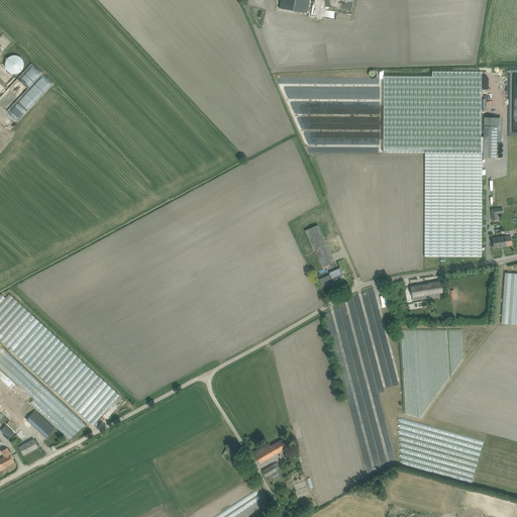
[(281,0),(280,8),(306,13),(308,0),(281,0)]
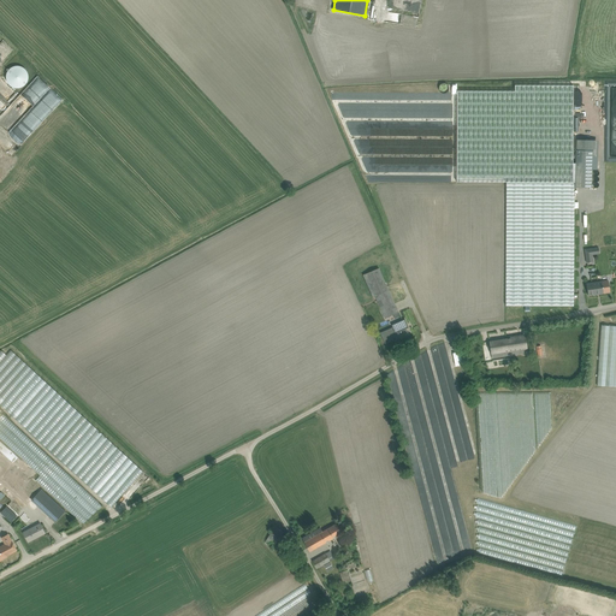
[(7,84),(25,84),(25,65),(11,65),(11,71),(10,71),(10,77),(7,77),(7,84)]
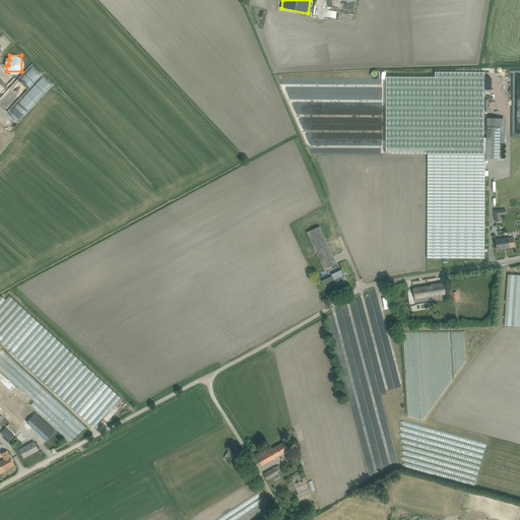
[(18,98),(40,73),(29,64),(7,87),(18,98)]
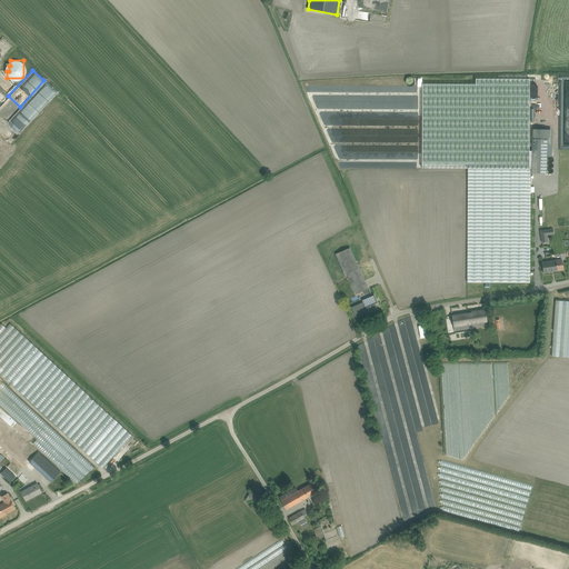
[(568,81),(566,82),(565,81),(561,81),(559,80),(559,77),(556,77),(556,106),(561,109),(561,119),(568,123),(567,125),(567,128),(568,127),(568,81)]
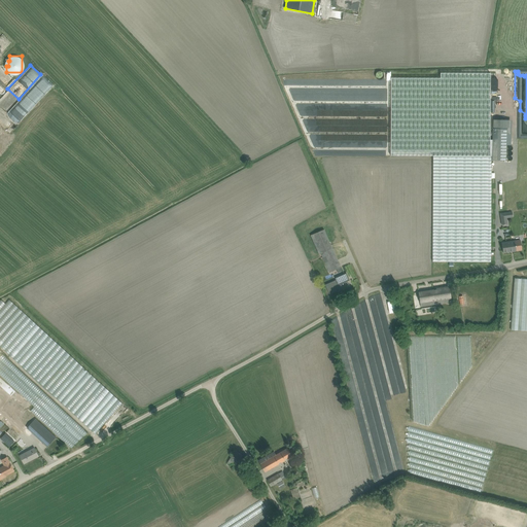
[(490,140),(490,118),(491,73),(441,72),(441,77),(391,77),(390,155),(433,156),(432,260),(490,260),(491,161),(507,161),(507,134),(511,134),(512,120),(494,119),(492,139),(490,140)]
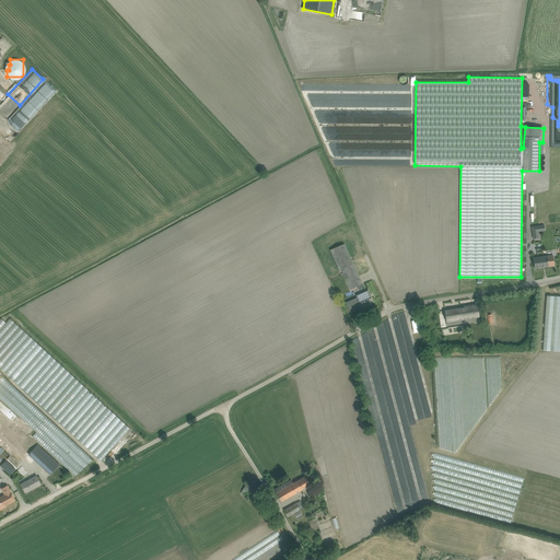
[(9,126),(1,133),(7,139),(14,130),(9,126)]
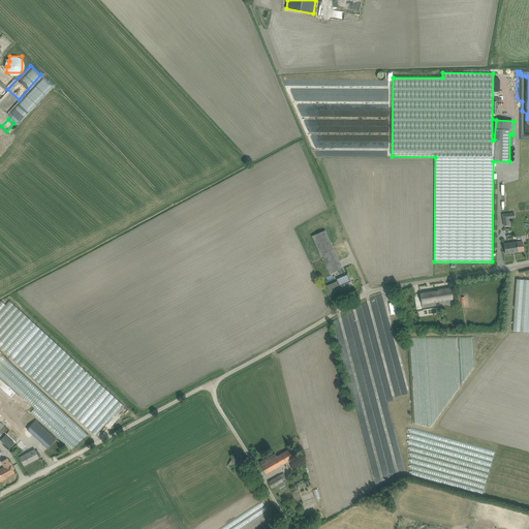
[(505,168),(505,180),(514,180),(514,169),(505,168)]
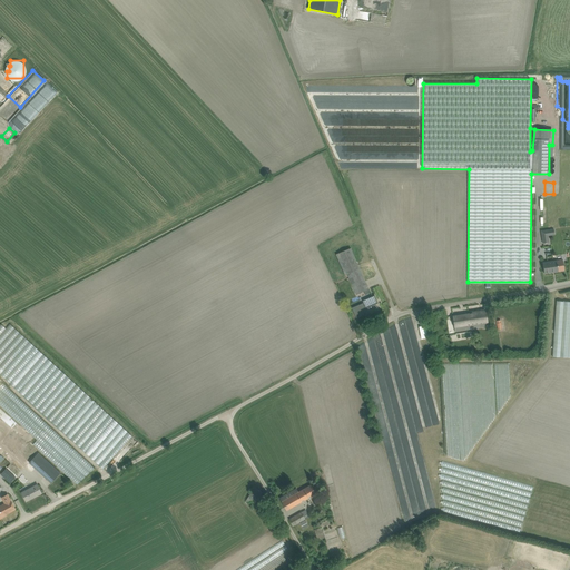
[(347,239),(334,245),(354,294),(361,291),(364,298),(362,300),(363,303),(354,306),(357,314),(365,311),(366,313),(376,310),(371,297),(370,297),(365,287),(367,287),(347,239)]
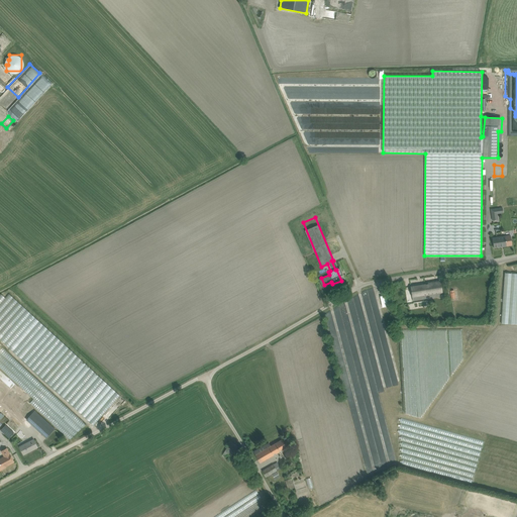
[(492,233),(494,247),(511,245),(510,234),(497,236),(497,232),(492,233)]
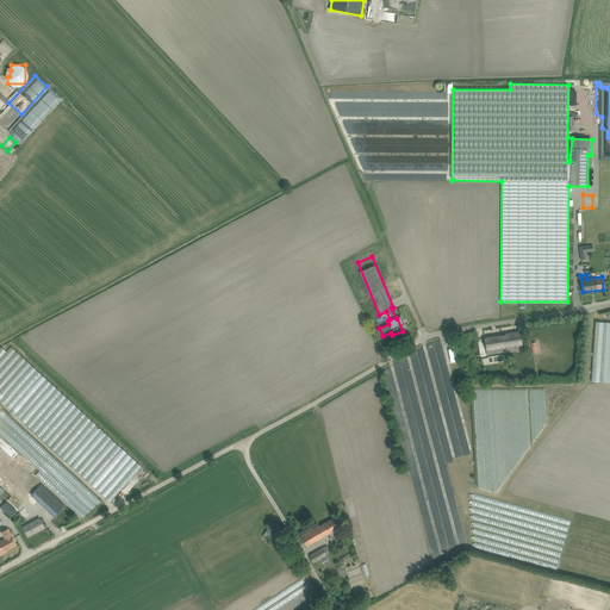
[(591,381),(609,383),(609,322),(596,322),(591,381)]
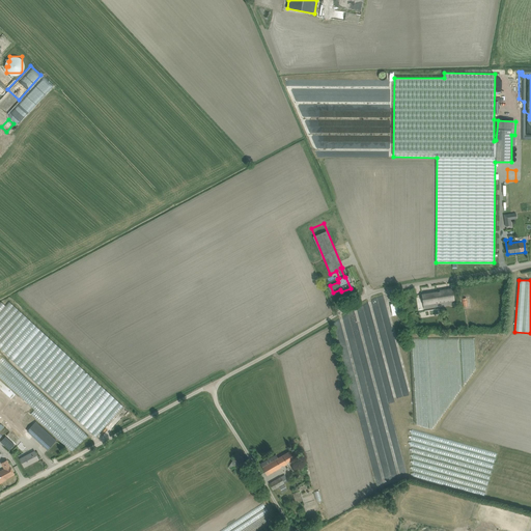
[(454,288),(420,294),(423,307),(456,302),(454,288)]
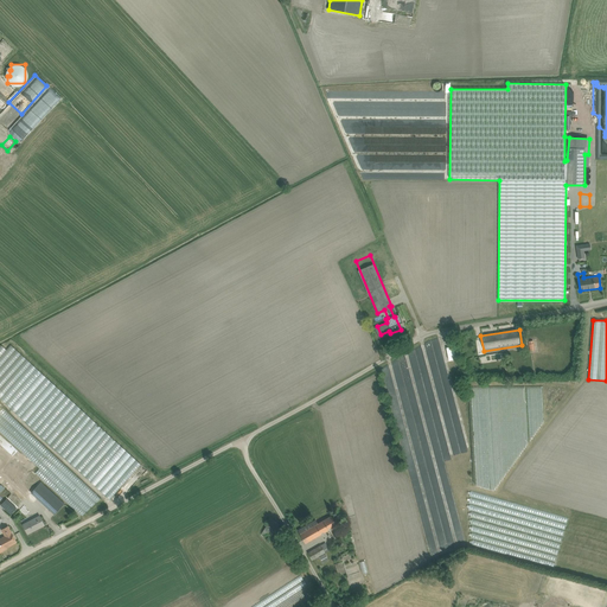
[(473,340),(462,342),(465,353),(475,352),(473,340)]
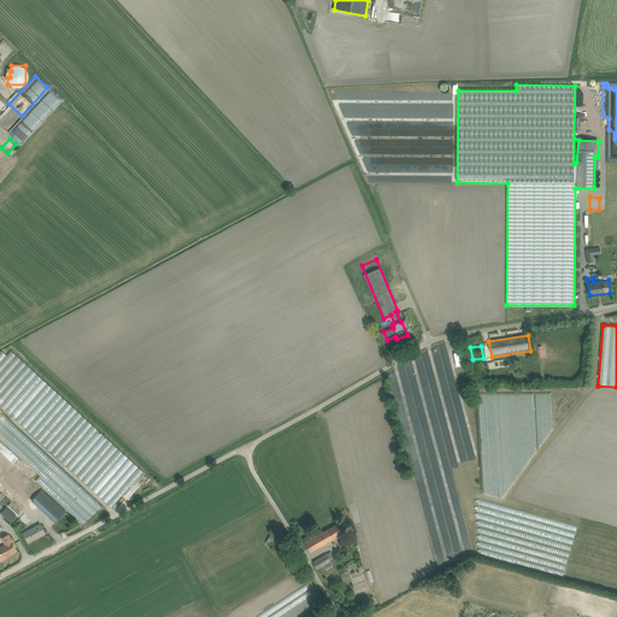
[(148,474),(7,350),(4,353),(0,350),(0,409),(111,506),(124,491),(130,495),(148,474)]
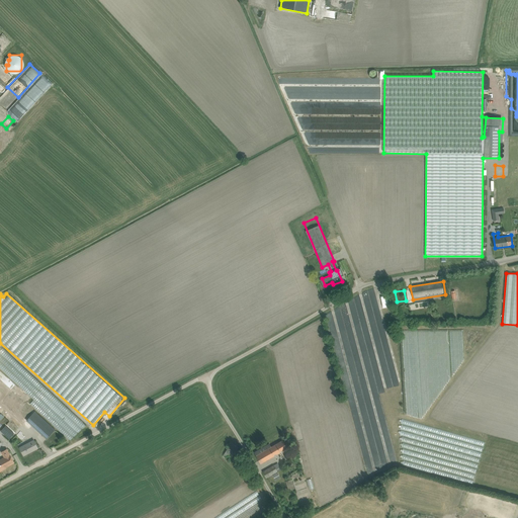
[(53,428),(0,378),(0,402),(26,427),(30,422),(46,435),(53,428)]
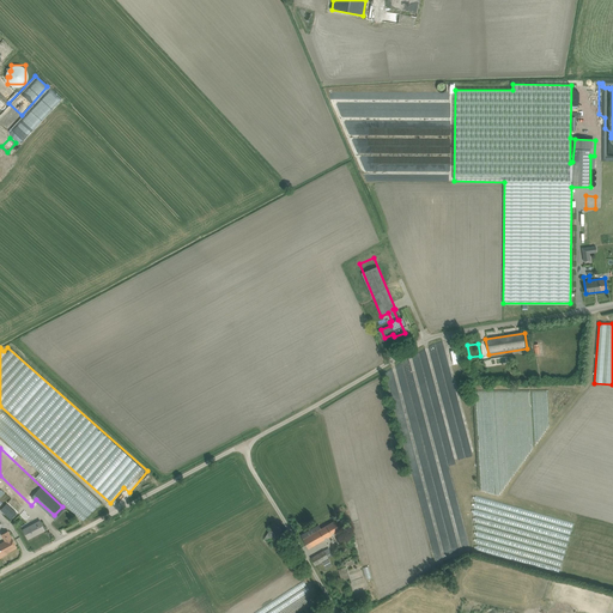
[(406,495),(410,492),(402,478),(398,479),(398,481),(395,479),(392,485),(390,483),(382,486),(381,489),(387,493),(383,498),(389,495),(392,492),(390,490),(393,486),(395,489),(399,495),(402,493),(400,492),(401,490),(404,492),(406,495)]
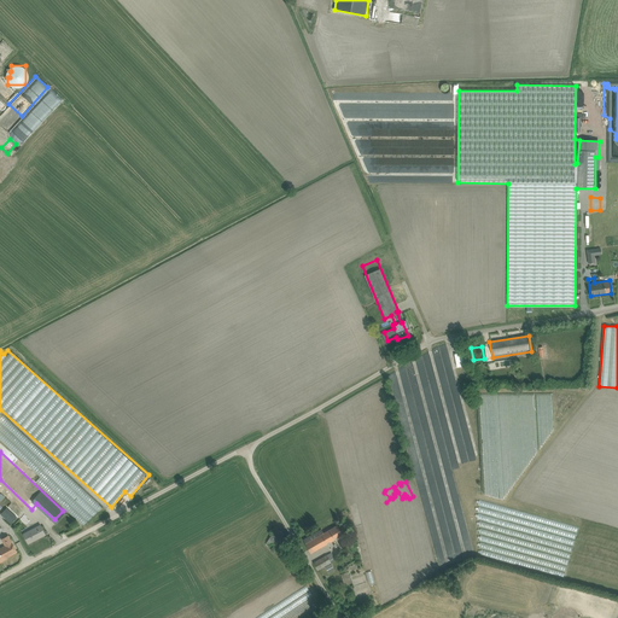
[(0,513),(11,523),(24,508),(0,485),(0,525),(0,513)]
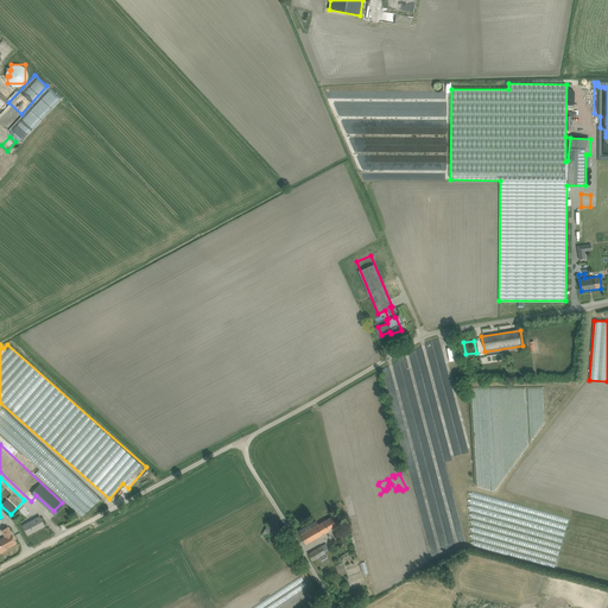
[(44,526),(38,515),(20,525),(26,536),(44,526)]
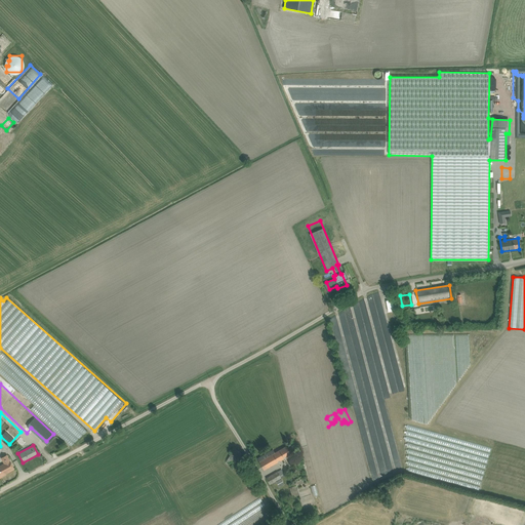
[(258,457),(266,470),(295,454),(290,445),(275,452),(274,449),(258,457)]
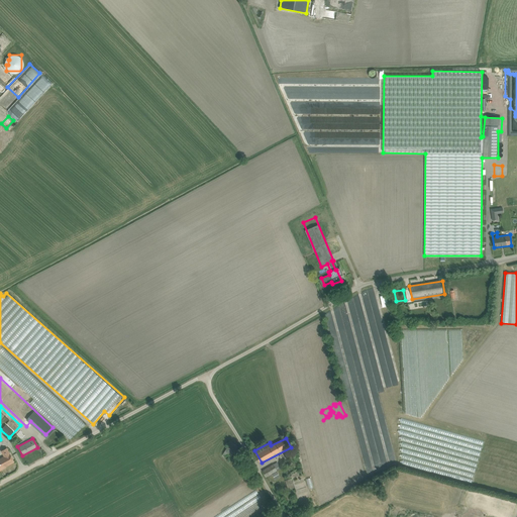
[(238,446),(232,441),(222,454),(229,458),(238,446)]
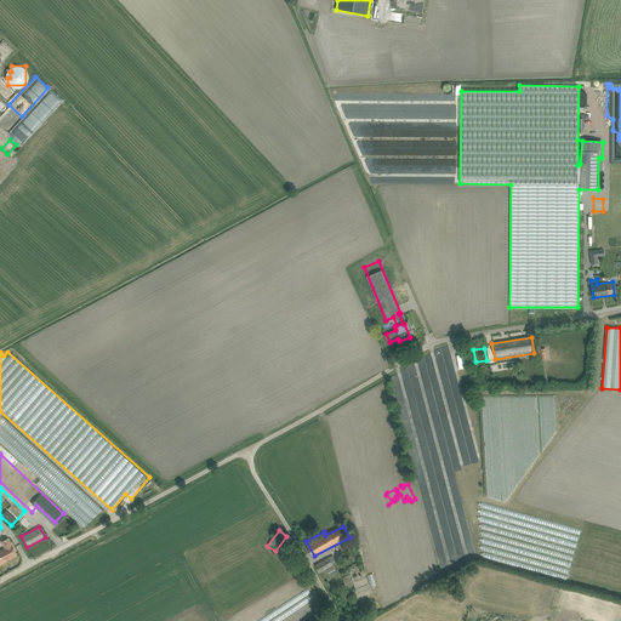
[(576,556),(581,557),(596,560),(594,567),(596,568),(597,577),(593,579),(593,581),(597,582),(596,591),(620,596),(620,541),(581,533),(576,556)]
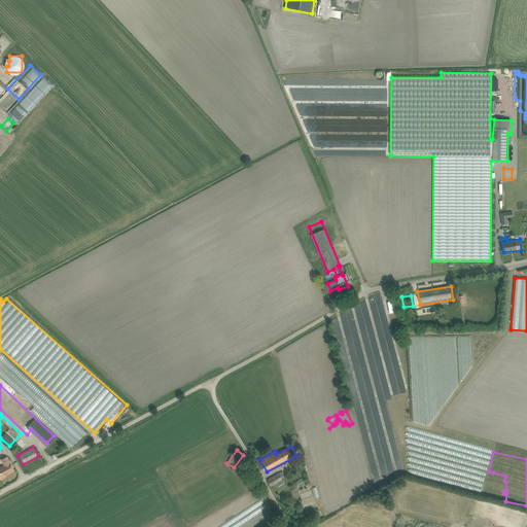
[(0,467),(0,479),(16,470),(8,455),(1,459),(4,465),(0,467)]
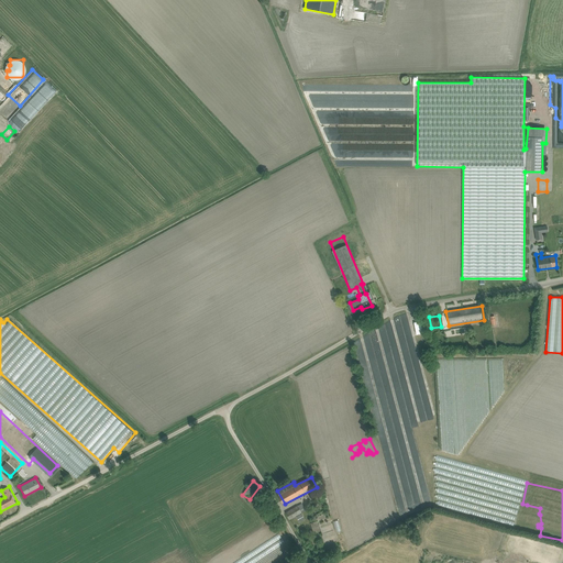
[(298,503),(286,510),(291,519),(304,512),(298,503)]
